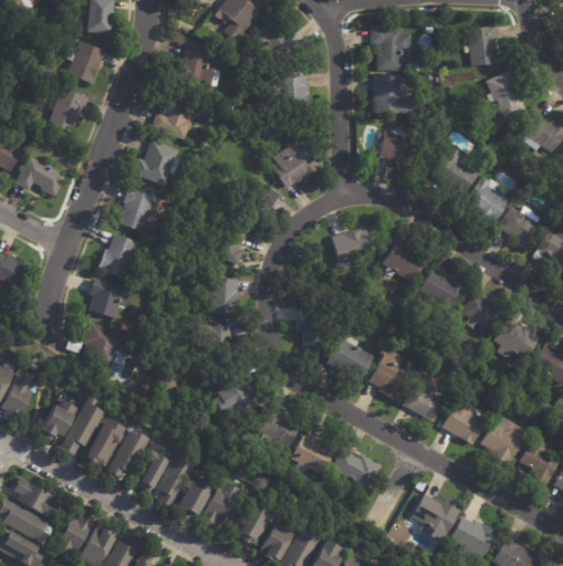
[(7,6),(2,0),(39,0),(13,17),(7,6)]
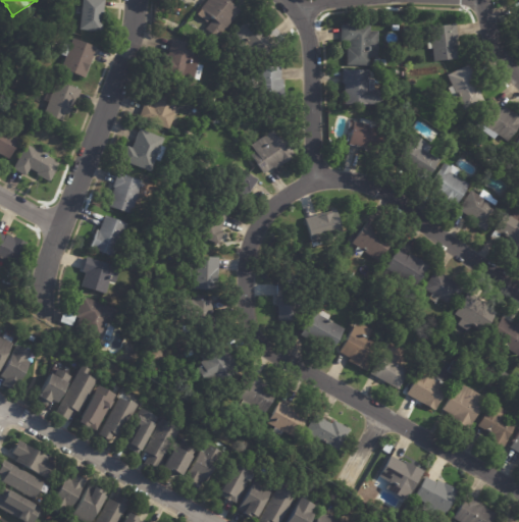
[(110,0),(110,2),(106,33),(85,31),(88,0),(110,0)]
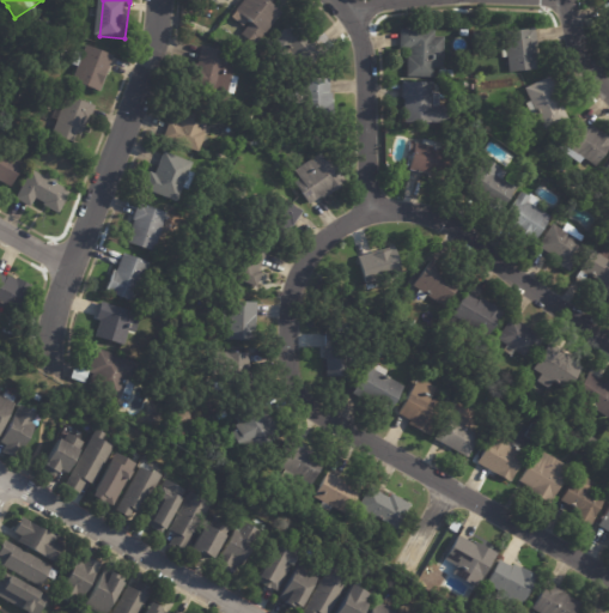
[(272,0),(270,2),(282,11),(265,34),(262,31),(253,43),(241,34),(247,26),(233,14),(236,11),(236,10),(243,0),(272,0)]
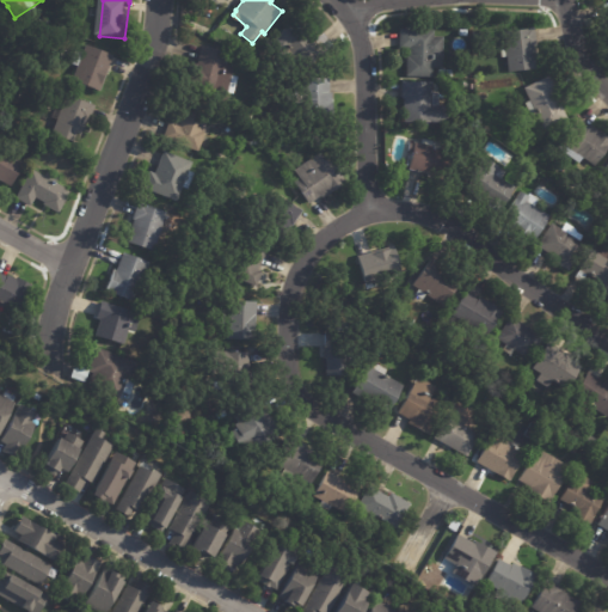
[(325,35),(331,43),(323,50),(318,46),(294,65),(284,53),(282,55),(269,40),(298,17),(314,38),(323,31),(325,35)]
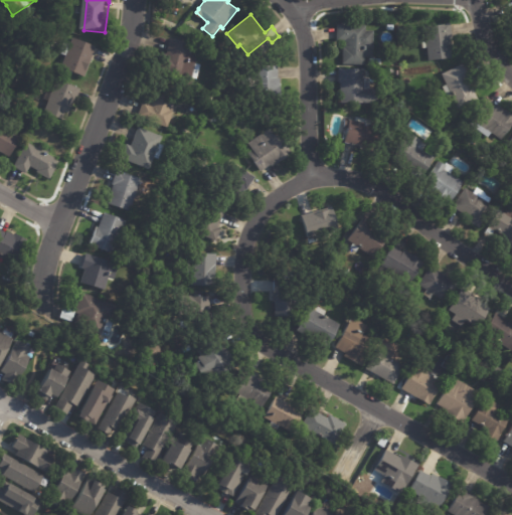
[(339,51),(340,46),(341,46),(342,38),(334,38),(334,23),(362,23),(362,29),(370,29),(369,55),(361,54),(361,62),(339,62),(339,51)]
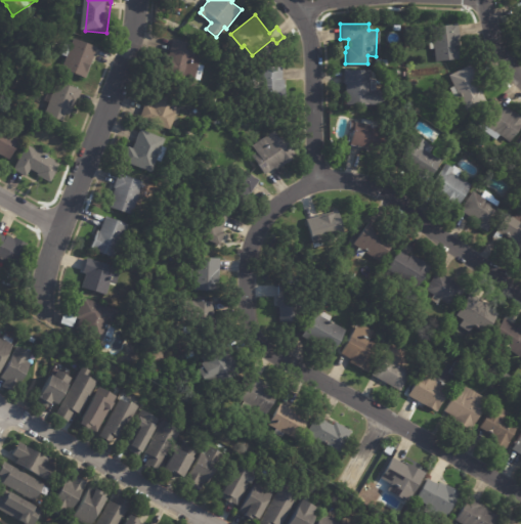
[(459,26),(460,38),(459,38),(461,58),(436,61),(435,49),(431,49),(430,43),(434,43),(433,27),(459,24),(459,26)]
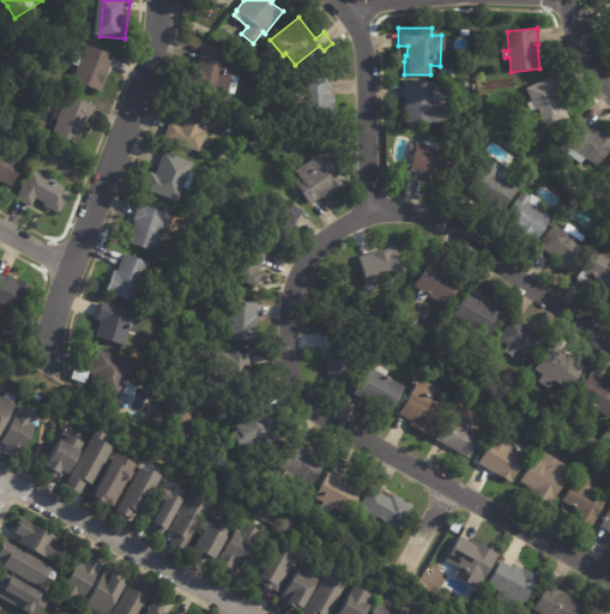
[(213,32),(224,29),(227,37),(216,41),(213,32)]
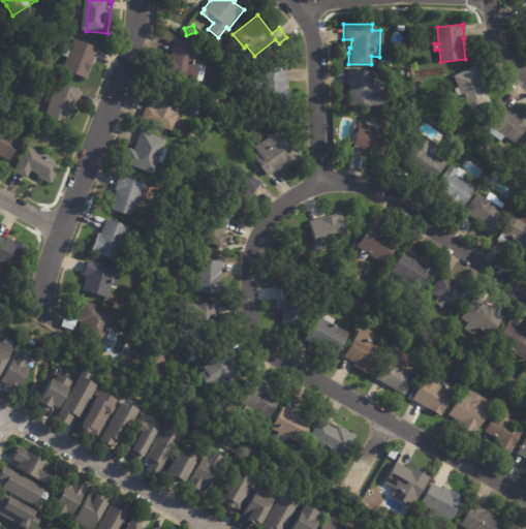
[(194,89),(161,81),(167,54),(169,55),(174,38),(197,43),(195,55),(203,57),(200,64),(207,65),(205,74),(198,72),(194,89)]
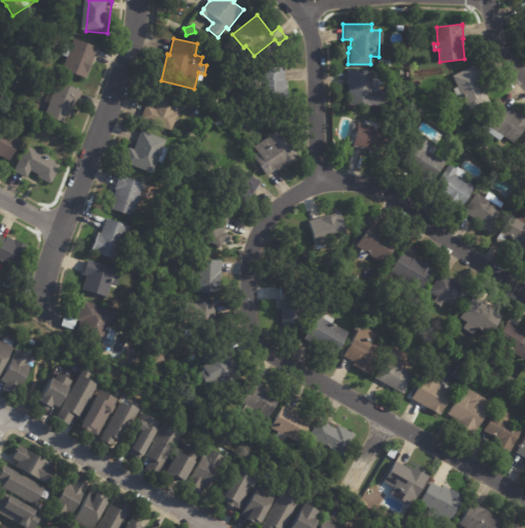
[(102,51),(92,79),(68,70),(72,58),(65,56),(70,43),(77,46),(79,39),(103,48),(102,51)]
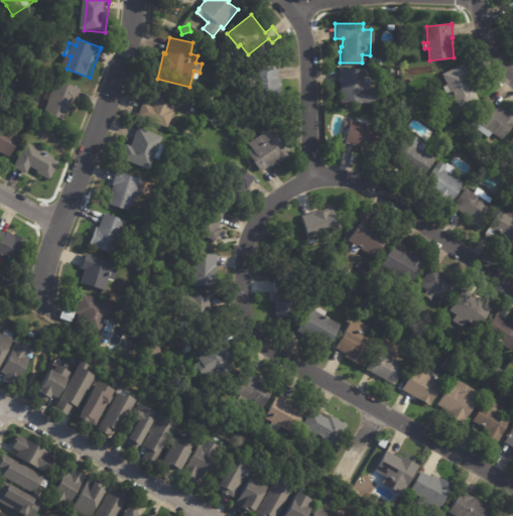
[(469,63),(474,74),(467,78),(471,86),(473,85),(479,99),(460,108),(454,95),(450,97),(443,86),(447,84),(442,74),(468,61),(469,63)]
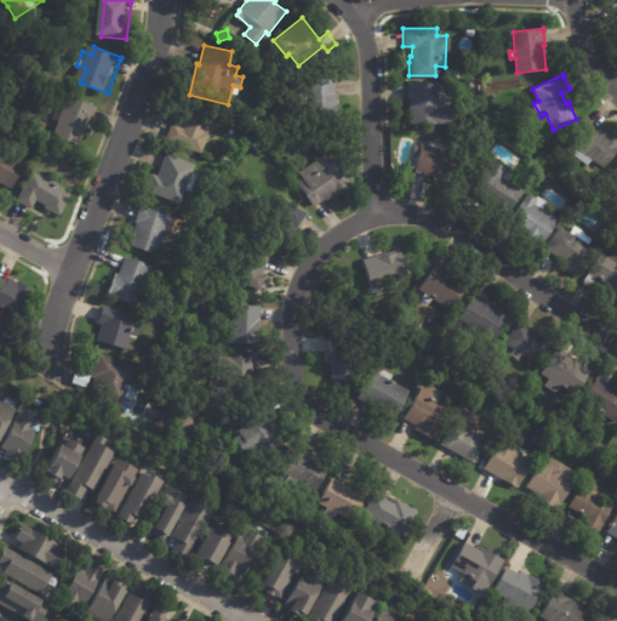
[(333,81),(333,92),(336,92),(336,119),(306,119),(307,78),(333,78),(333,81)]
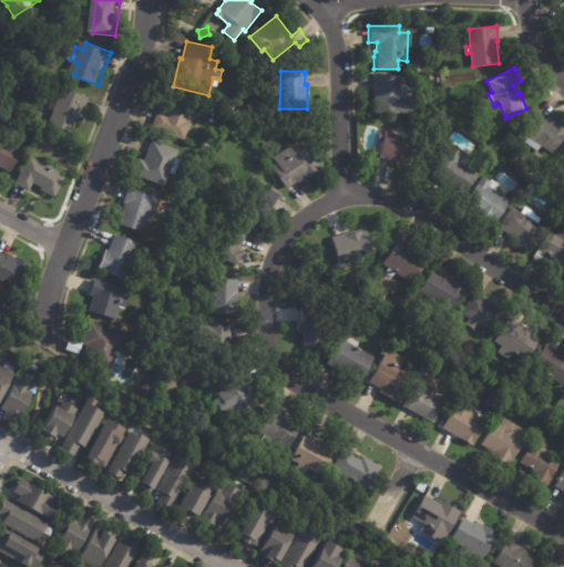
[(371,90),(370,90),(370,73),(398,74),(398,84),(404,84),(403,112),(371,111),(371,90)]
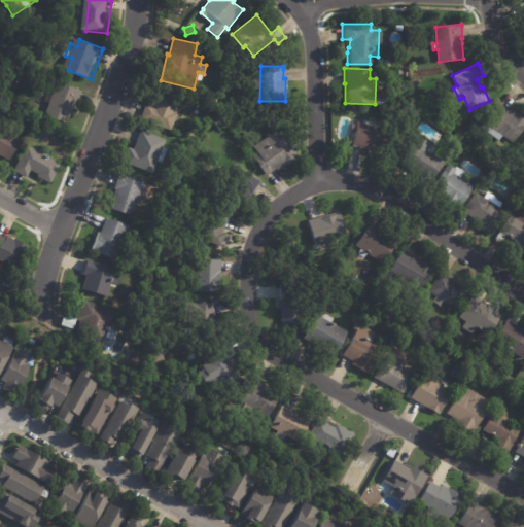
[(86,95),(81,105),(80,105),(73,125),(50,115),(55,104),(55,103),(57,97),(58,97),(63,83),(86,93),(86,95)]
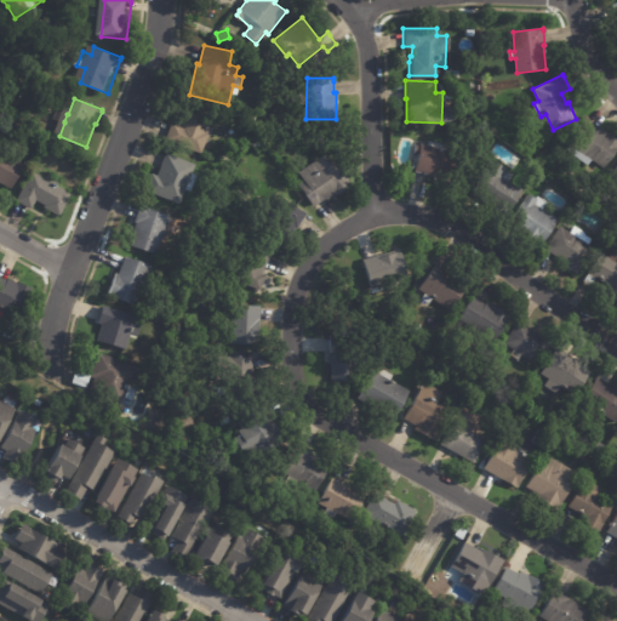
[(206,127),(196,152),(165,138),(172,121),(182,125),(192,100),(213,108),(206,127)]
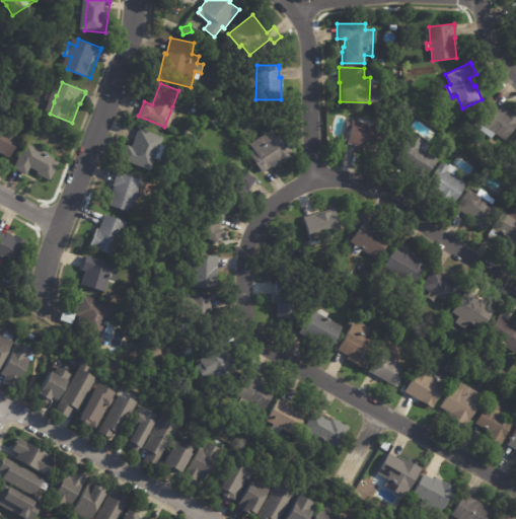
[(493,101),(501,107),(502,105),(509,112),(509,110),(515,116),(515,126),(505,141),(497,135),(494,139),(475,125),(478,122),(476,121),(492,101),(493,101)]
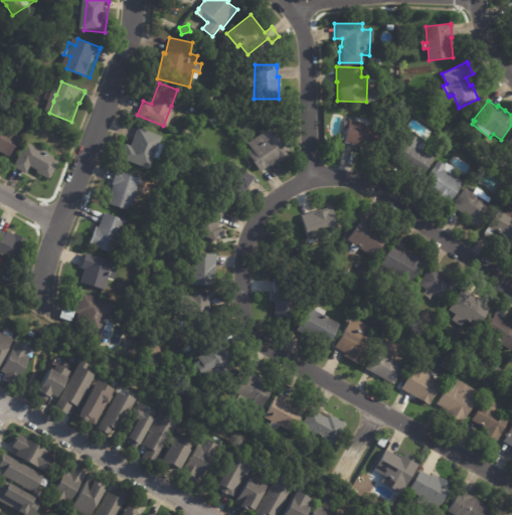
[(354,143),(342,141),(346,118),(352,119),(353,115),(389,122),(383,155),(367,152),(368,145),(354,143)]
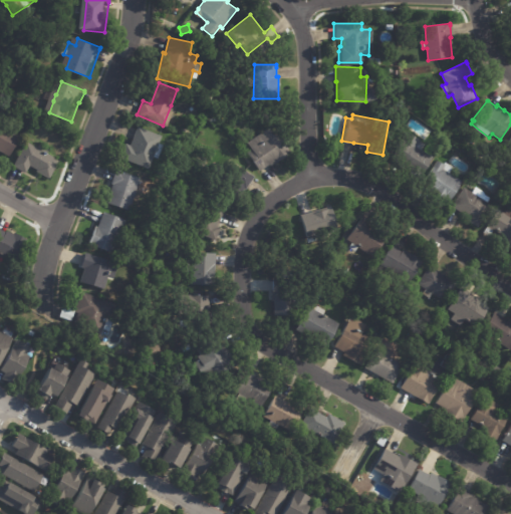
[(213,124),(209,120),(214,116),(218,121),(213,124)]
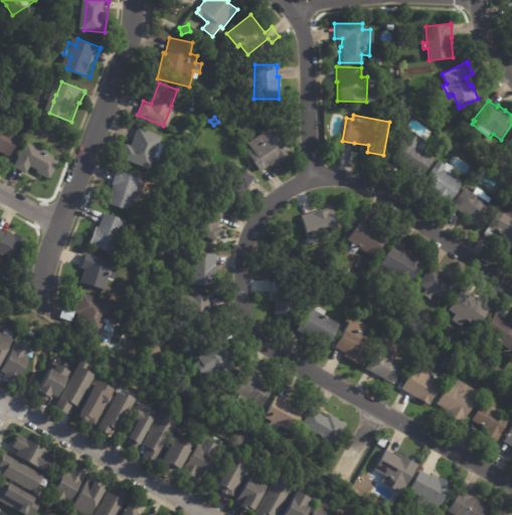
[(51,124),(57,127),(55,132),(48,129),(51,124)]
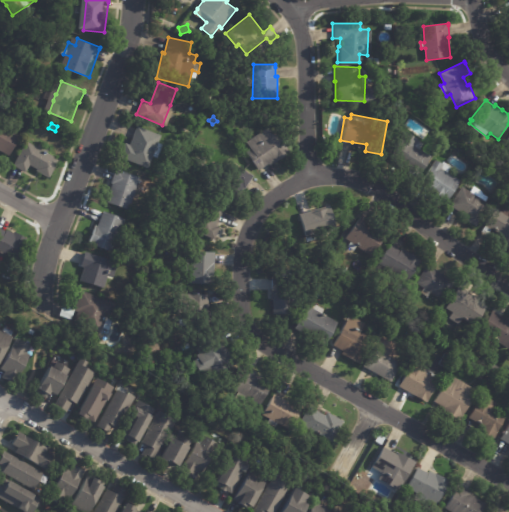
[(0,149),(0,125),(22,138),(12,156),(0,149)]
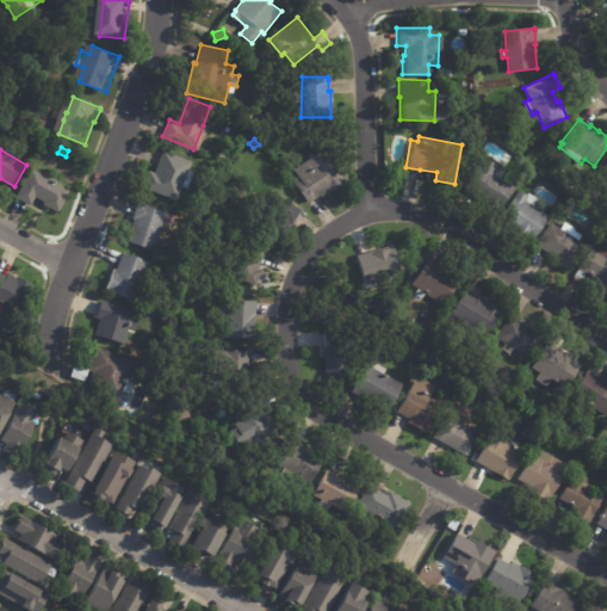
[(158,164),(163,150),(192,161),(189,170),(194,172),(187,189),(183,186),(177,199),(142,186),(149,170),(155,172),(158,164)]
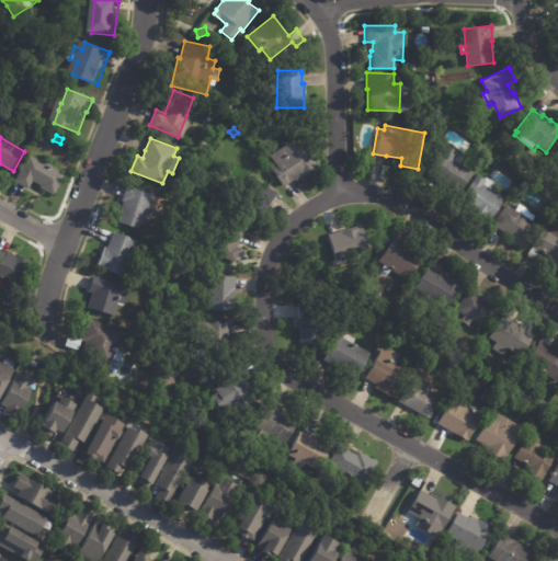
[(306,175),(297,181),(295,179),(284,187),(270,167),(274,162),(270,157),(294,139),(305,155),(307,152),(317,167),(306,175)]
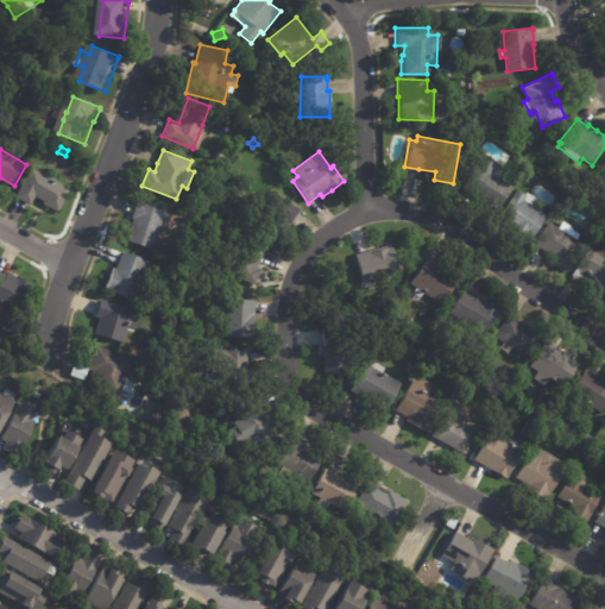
[(498,168),(495,174),(512,187),(499,206),(465,182),(483,156),(498,168)]
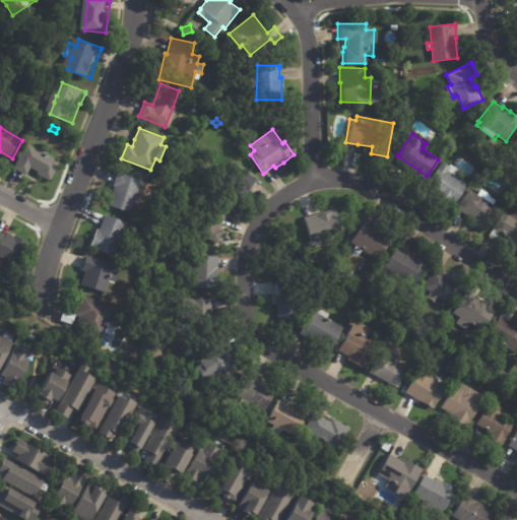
[(43,177),(41,176),(42,174),(36,170),(31,177),(17,169),(30,144),(43,151),(45,147),(54,152),(52,156),(65,164),(55,183),(43,177)]
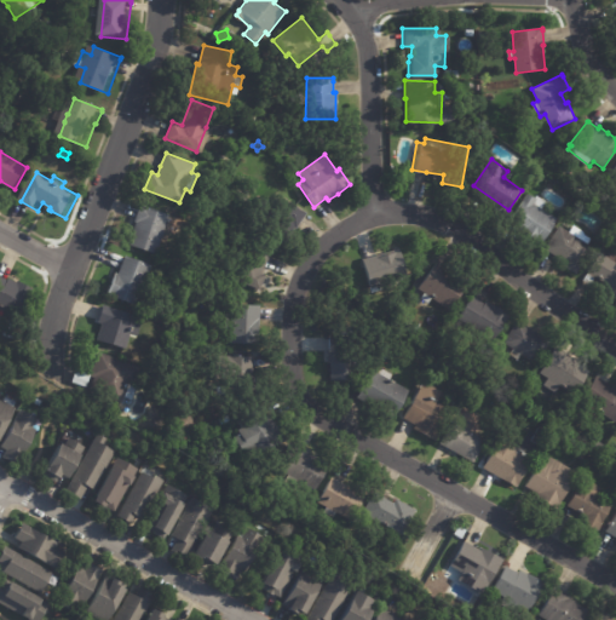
[(541,199),(543,200),(539,207),(554,217),(537,244),(505,222),(524,191),(531,196),(534,194),(541,199)]
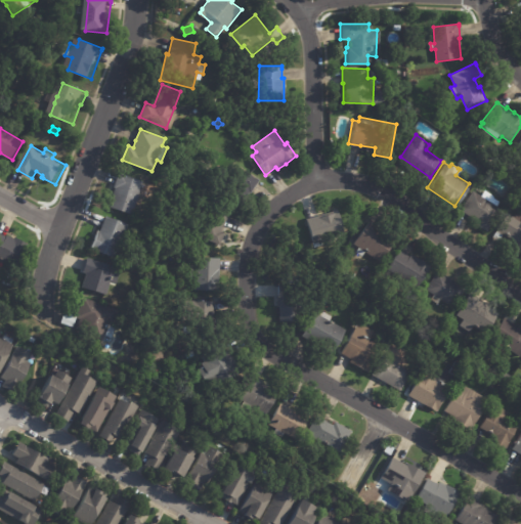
[(257,180),(247,199),(224,185),(235,167),(258,180),(257,180)]
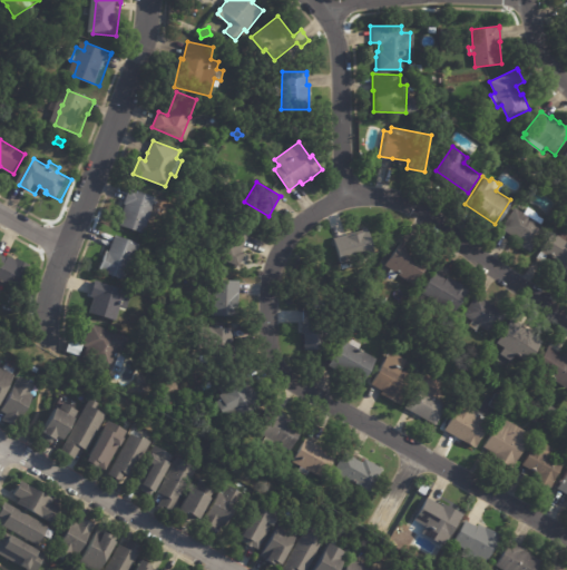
[(125,200),(128,188),(156,197),(152,212),(156,214),(154,222),(148,220),(144,233),(119,225),(123,214),(121,214),(125,204),(124,204),(125,200)]
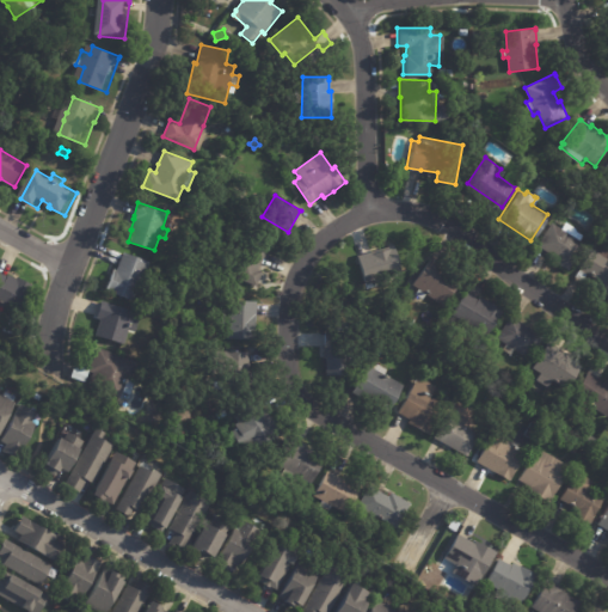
[(552,258),(553,256),(535,244),(550,221),(559,227),(565,219),(573,224),(572,227),(581,233),(577,239),(583,243),(566,269),(551,259),(552,258)]
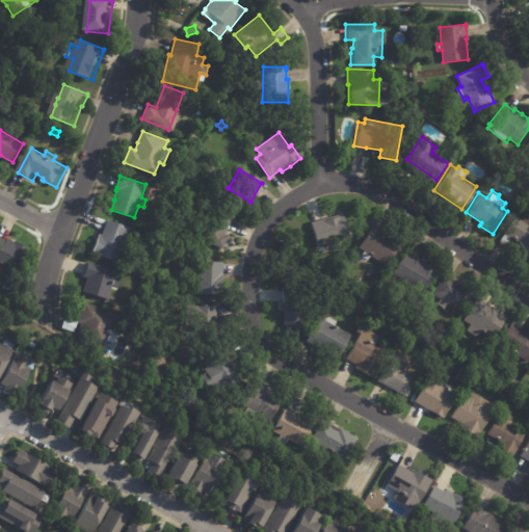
[(232,217),(226,234),(229,235),(225,247),(202,239),(212,210),(232,217)]
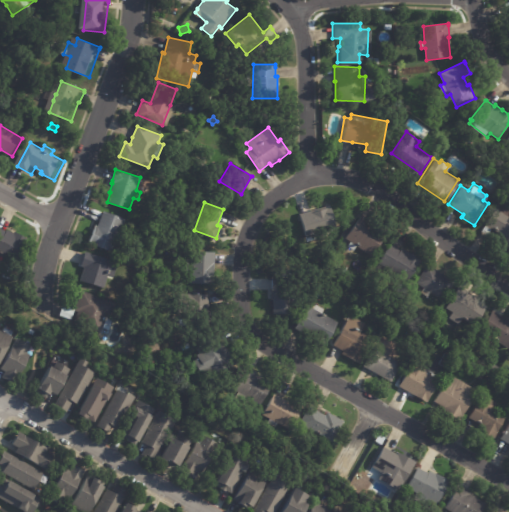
[(307,237),(300,213),(314,209),(314,211),(330,206),(337,229),(307,237)]
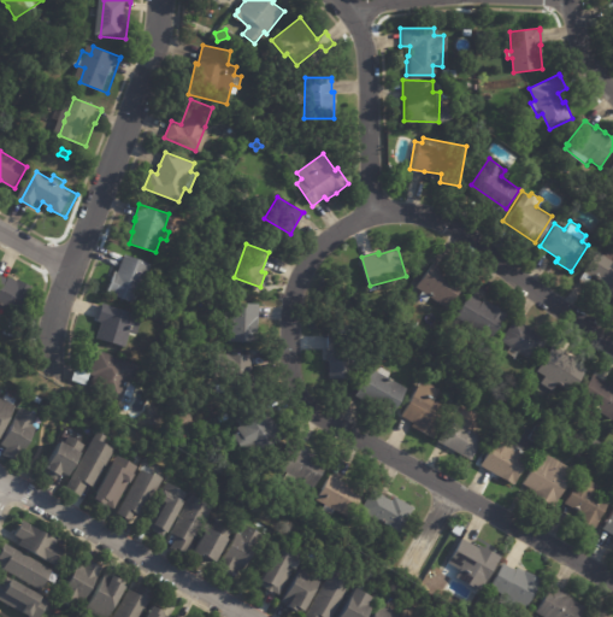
[(599,251),(606,257),(609,251),(612,253),(612,294),(597,286),(601,281),(594,275),(588,285),(581,280),(587,270),(585,269),(597,251),(599,251)]
